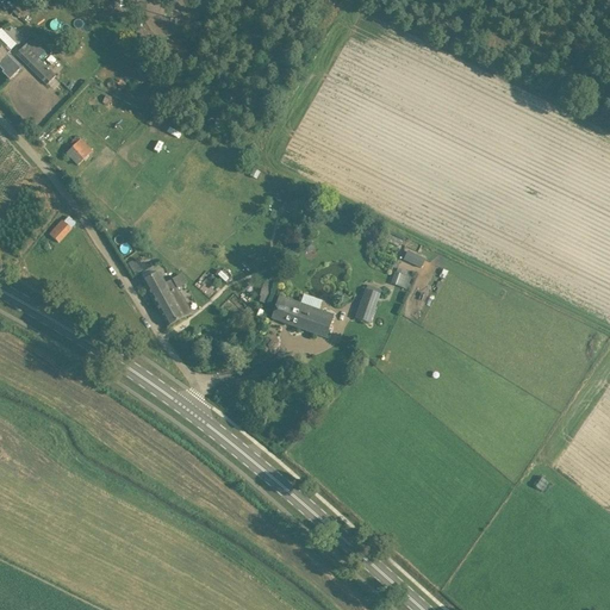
[(139,27),(139,17),(129,17),(129,27),(139,27)]
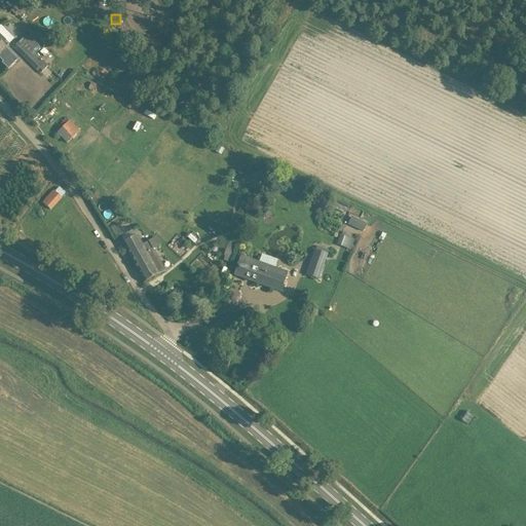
[(33,49),(38,45),(28,33),(14,44),(41,73),(48,66),(33,49)]
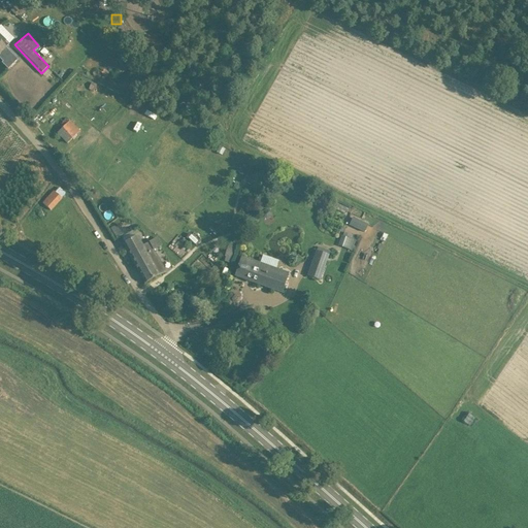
[(0,54),(6,47),(9,44),(2,37),(0,38),(0,54)]
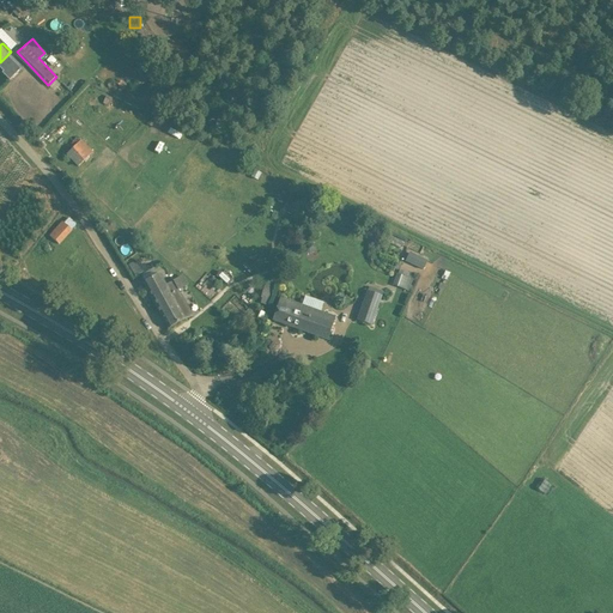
[(126,87),(121,78),(133,71),(125,55),(99,68),(114,93),(126,87)]
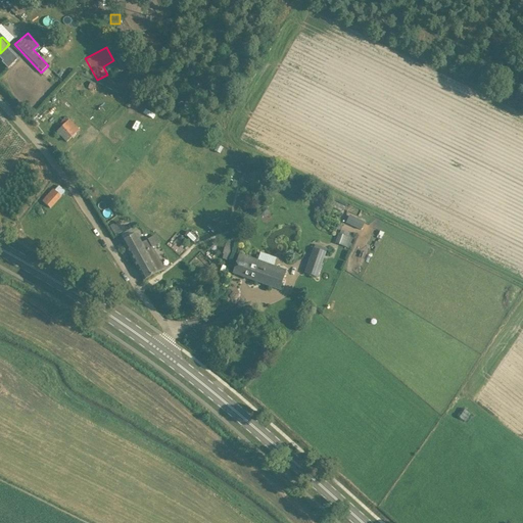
[(44,99),(52,91),(43,83),(35,91),(44,99)]
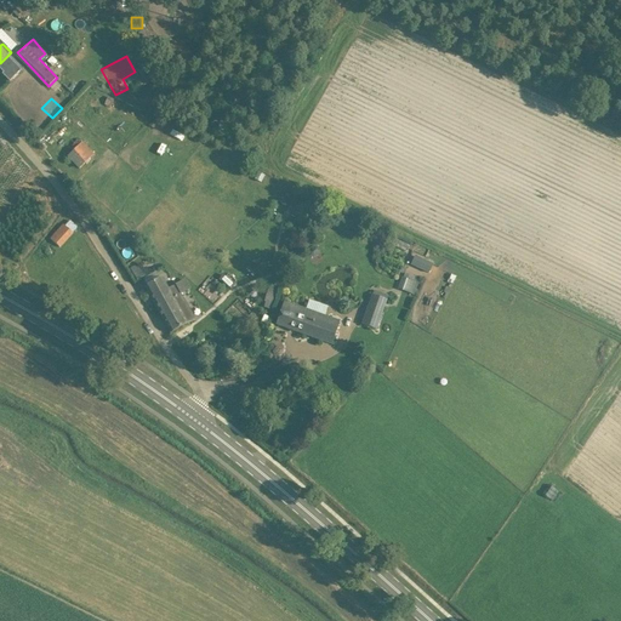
[(83,142),(74,151),(85,164),(95,155),(83,142)]
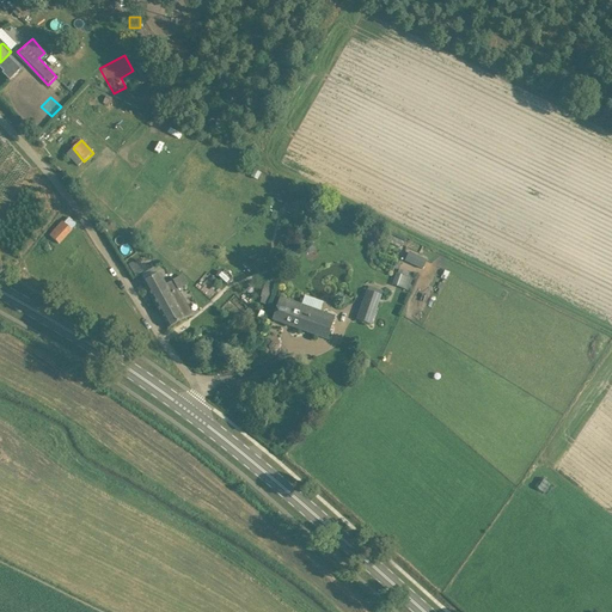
[(257,179),(261,173),(254,170),(250,177),(257,179)]
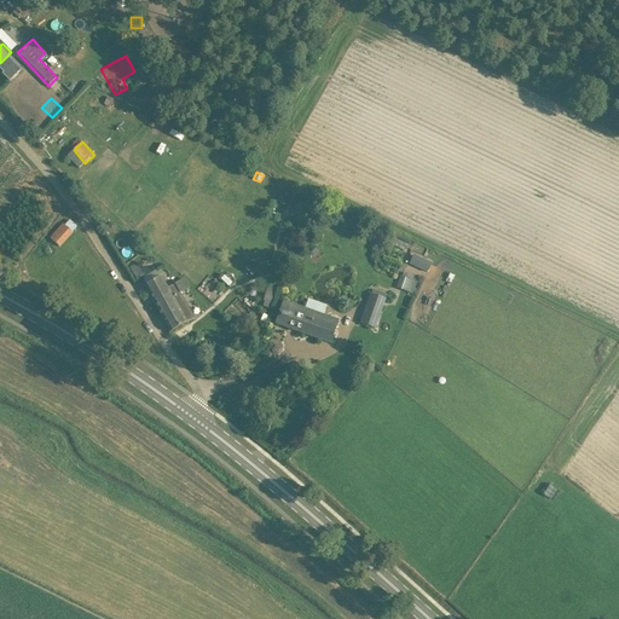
[(296,209),(300,202),(283,195),(279,203),(288,206),(284,214),(294,218),(296,209)]
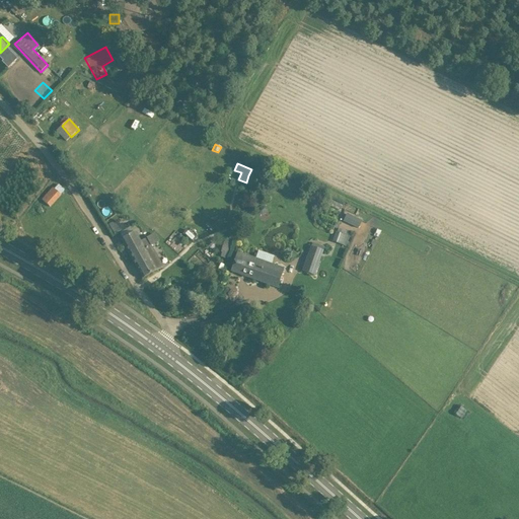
[(60,195),(54,189),(53,188),(46,195),(42,200),(49,207),(54,202),(60,195)]
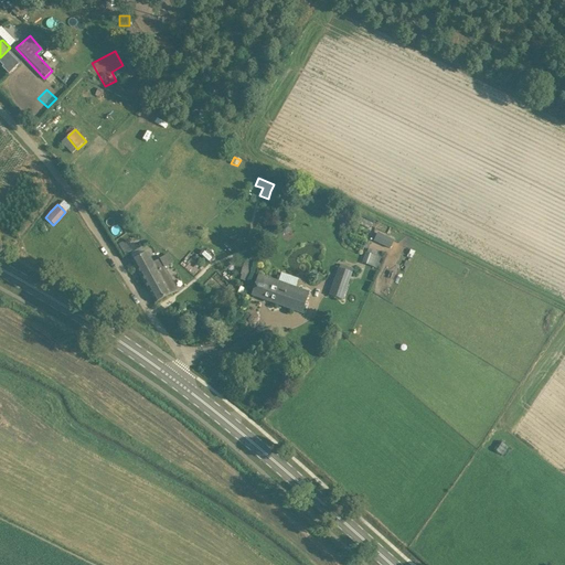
[(289,232),(290,230),(289,227),(289,225),(286,224),(284,225),(281,226),(280,228),(280,231),(281,233),(285,234),(287,233),(289,232)]
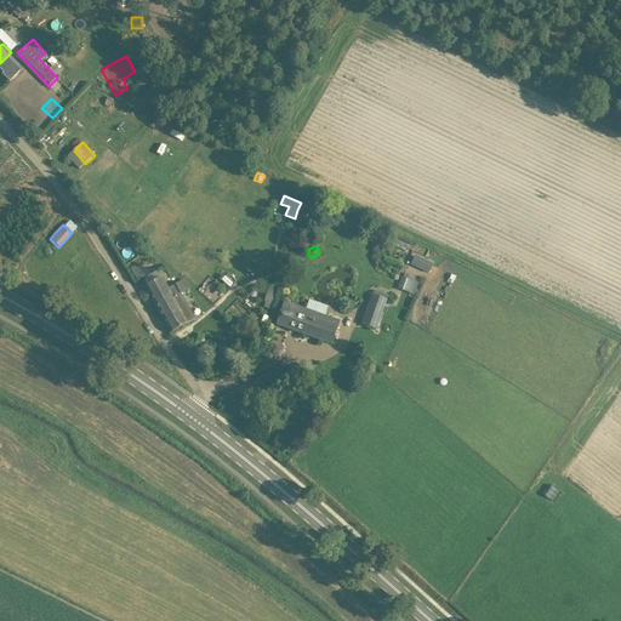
[(433,266),(426,263),(423,262),(415,257),(411,266),(422,271),(429,273),(433,266)]
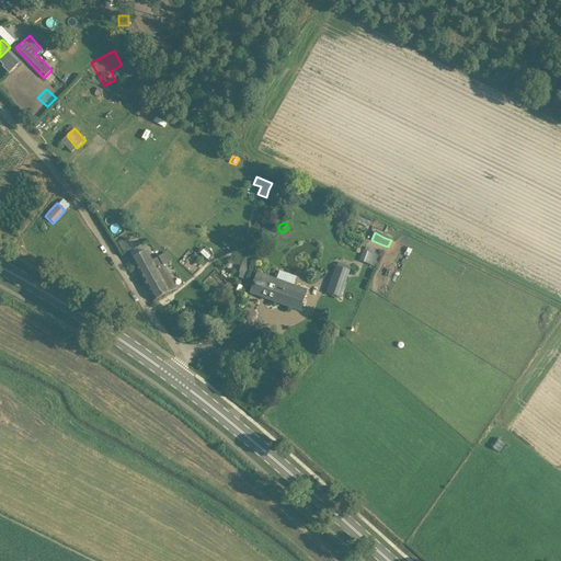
[(122,253),(134,247),(132,241),(126,244),(124,239),(116,242),(122,253)]
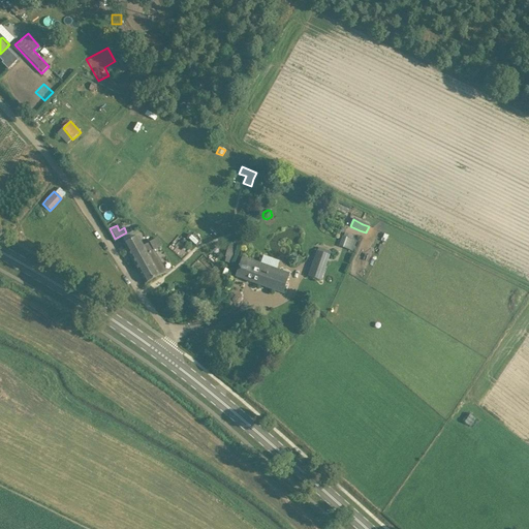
[(352,251),(356,237),(344,232),(339,247),(352,251)]
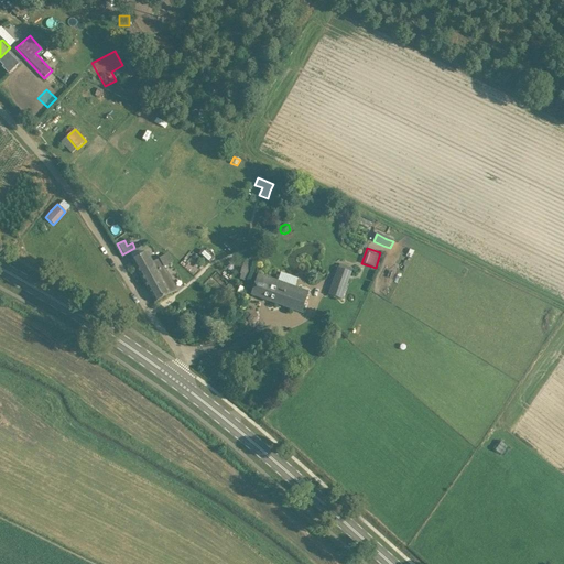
[(155,303),(179,290),(160,258),(151,263),(145,253),(132,261),(155,303)]
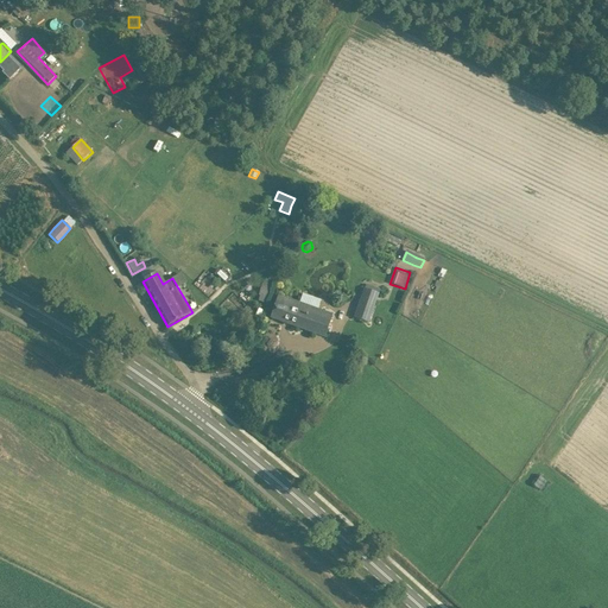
[(261,283),(258,296),(266,298),(270,286),(261,283)]
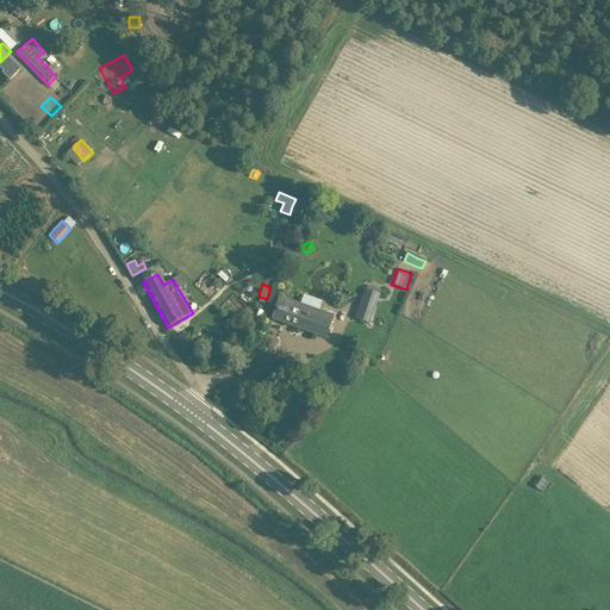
[(369,324),(380,294),(365,290),(355,318),(369,324)]
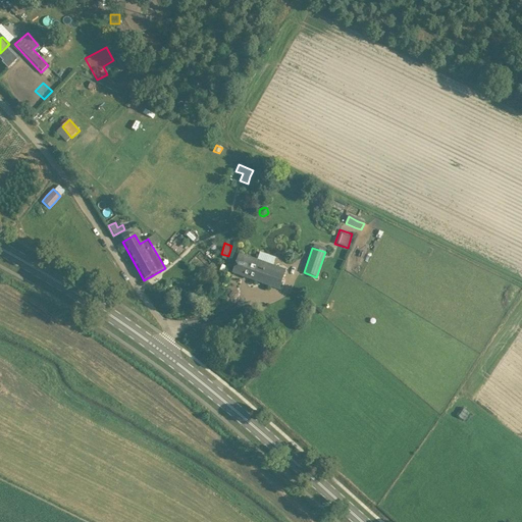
[(279,290),(285,271),(239,255),(232,273),(279,290)]
